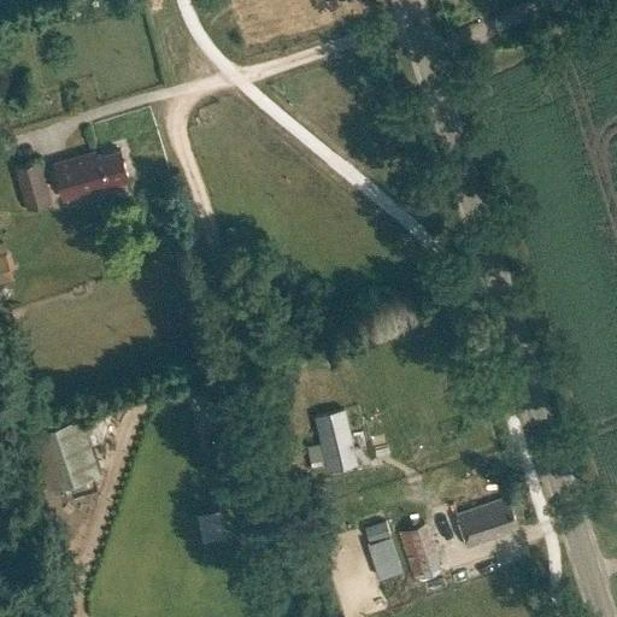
[(54,163),(64,199),(129,180),(121,150),(97,156),(95,151),(54,163)]
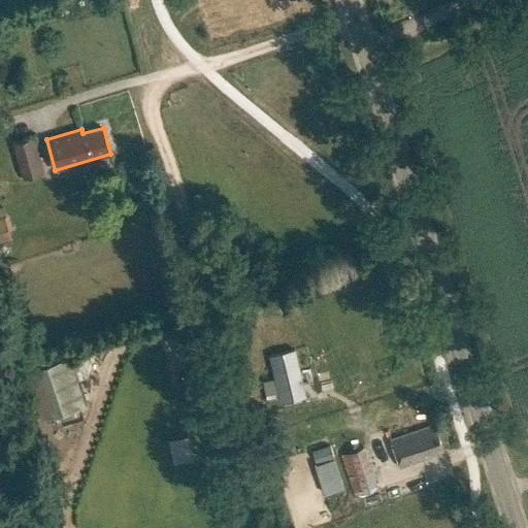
[(43,172),(33,137),(12,142),(23,178),(43,172)]
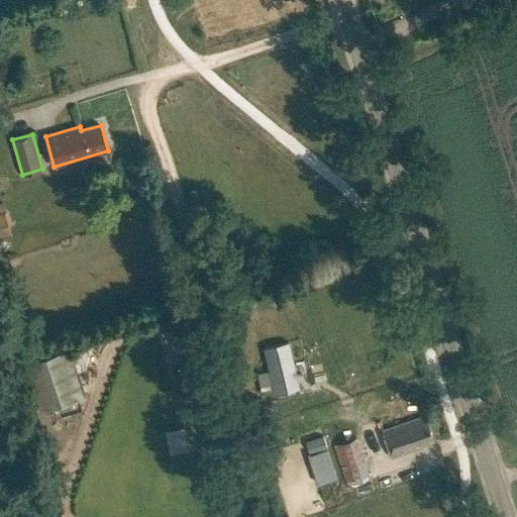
[(0,211),(0,237),(11,234),(4,211),(0,211)]
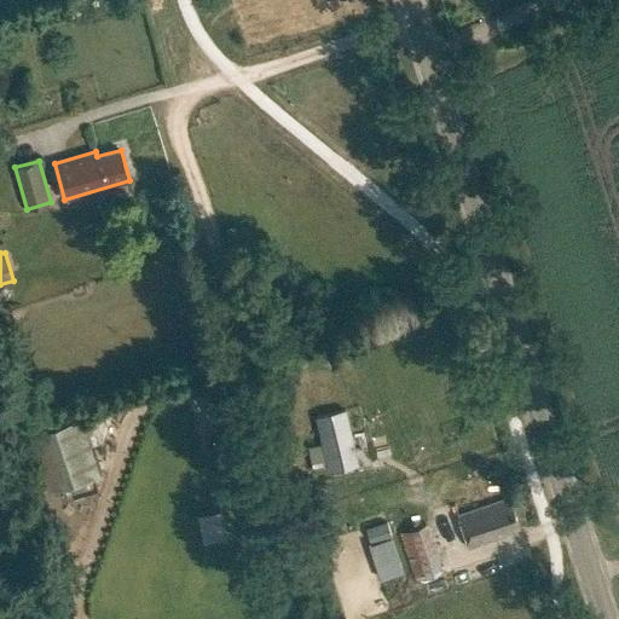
[(343,410),(316,417),(328,473),(357,467),(343,410)]
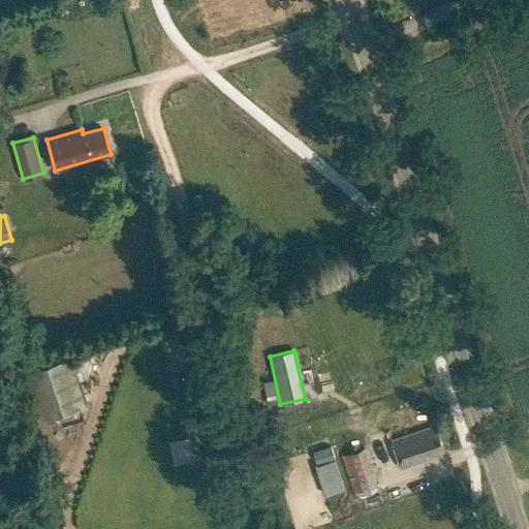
[(26,370),(42,418),(87,403),(70,354),(26,370)]
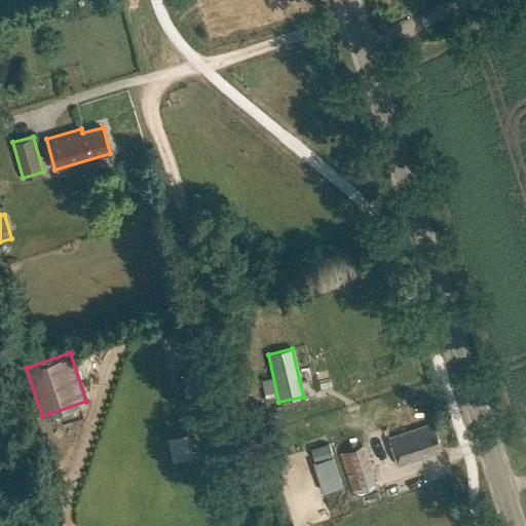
[(388,438),(399,466),(424,457),(422,452),(441,446),(433,423),(388,438)]
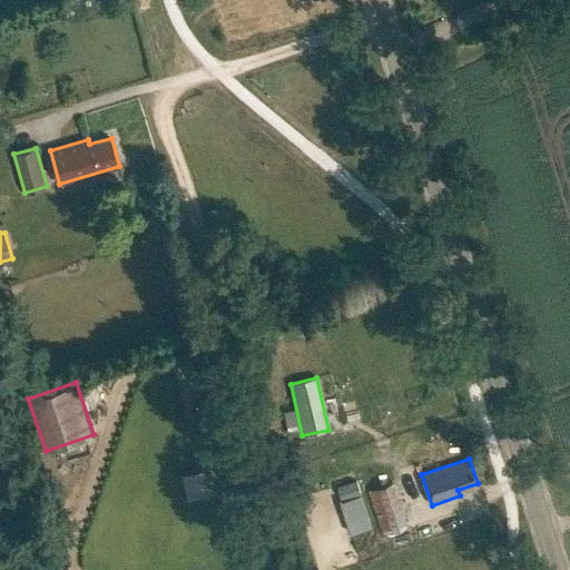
[(345,522),(365,514),(355,481),(334,487),(345,522)]
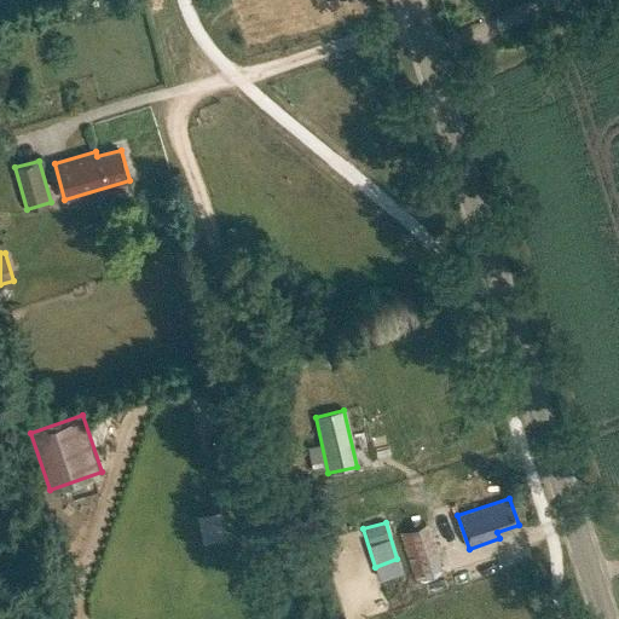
[(426,525),(399,533),(412,577),(440,567),(426,525)]
